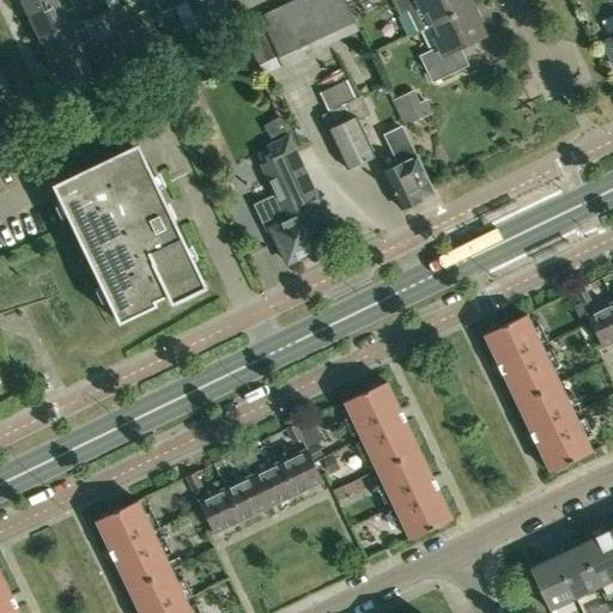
[(20,0),(26,14),(55,0),(20,0)]
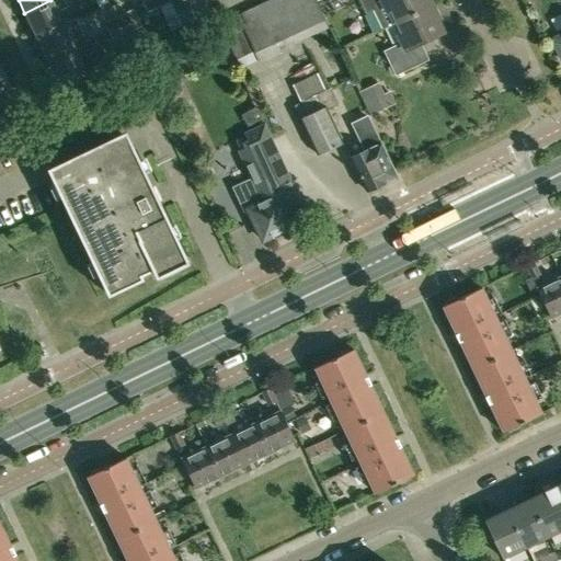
[(63,24),(57,12),(69,7),(65,0),(50,0),(24,13),(36,36),(63,24)]
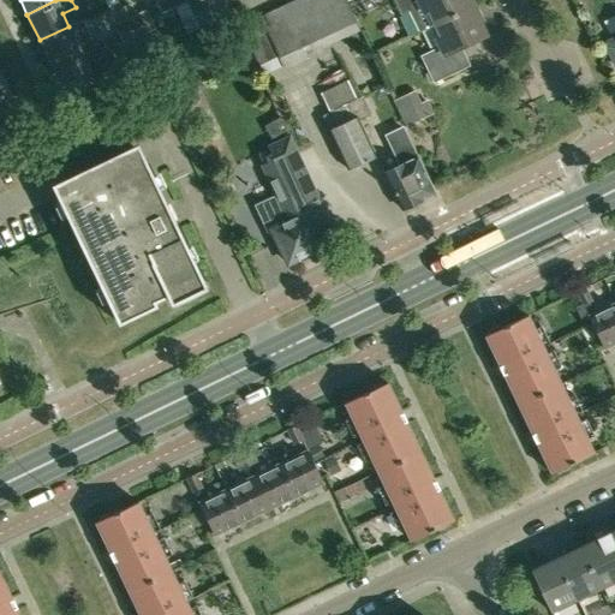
[(187,1),(190,0),(159,0),(156,1),(161,13),(187,1)]
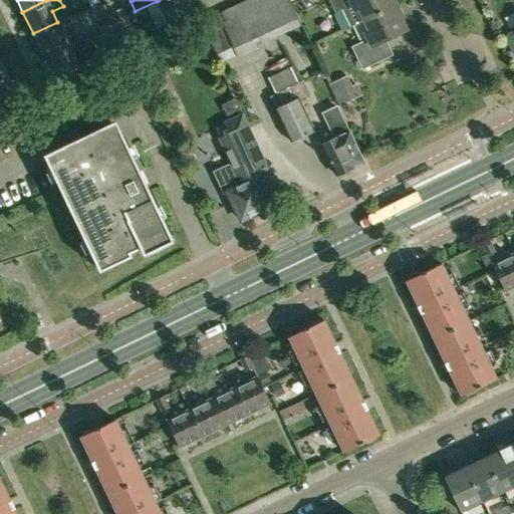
[(186,0),(159,0),(157,1),(168,23),(192,12),(186,0)]
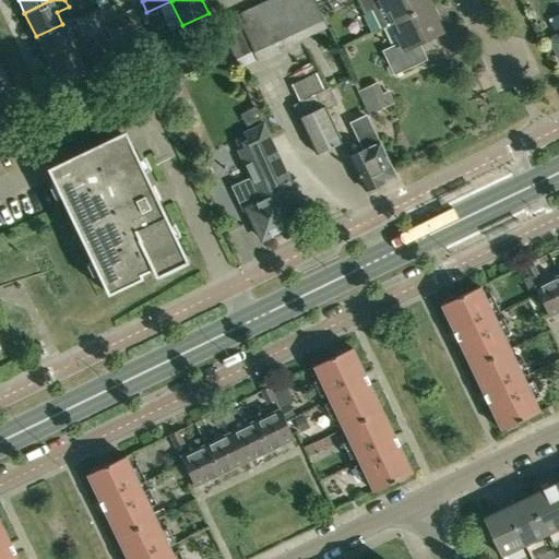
[(233,56),(251,47),(321,14),(313,0),(269,0),(218,24),(227,43),(233,56)]
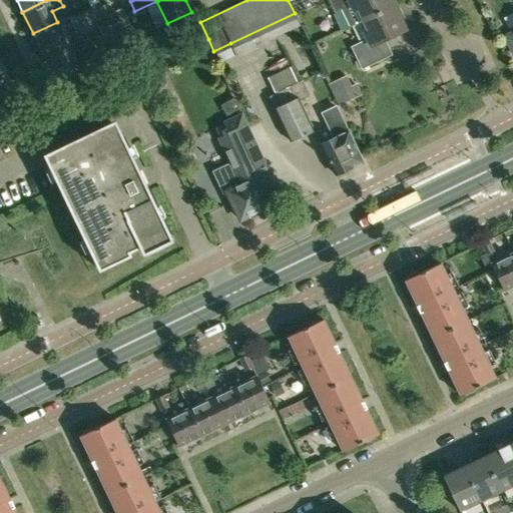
[(350,26),(360,21),(395,5),(392,0),(329,0),(335,12),(342,9),(350,26)]
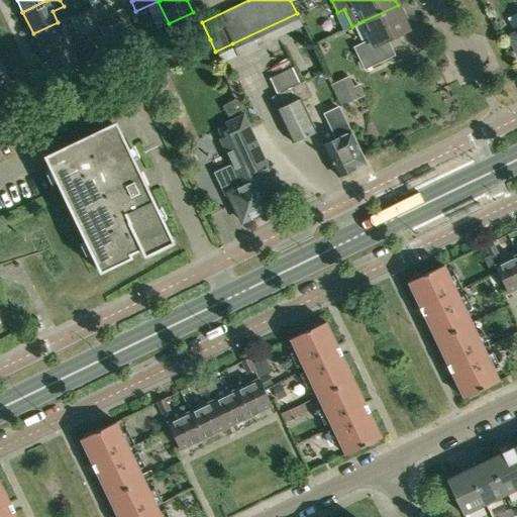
[(371,38),(353,46),(365,70),(396,55),(388,39),(410,29),(398,5),(363,21),(371,38)]
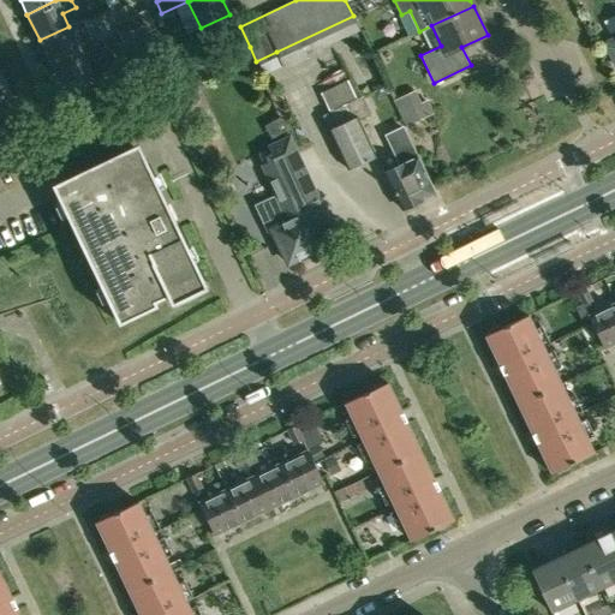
[(135,27),(150,18),(145,9),(130,17),(135,27)]
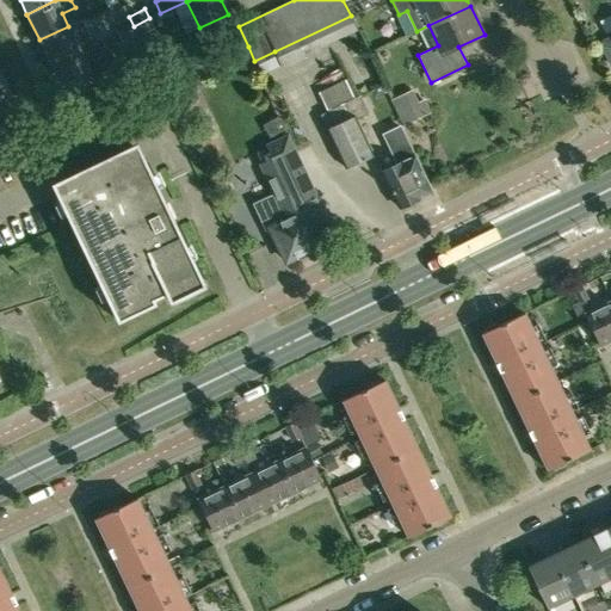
[(118,34),(134,26),(129,17),(113,24),(118,34)]
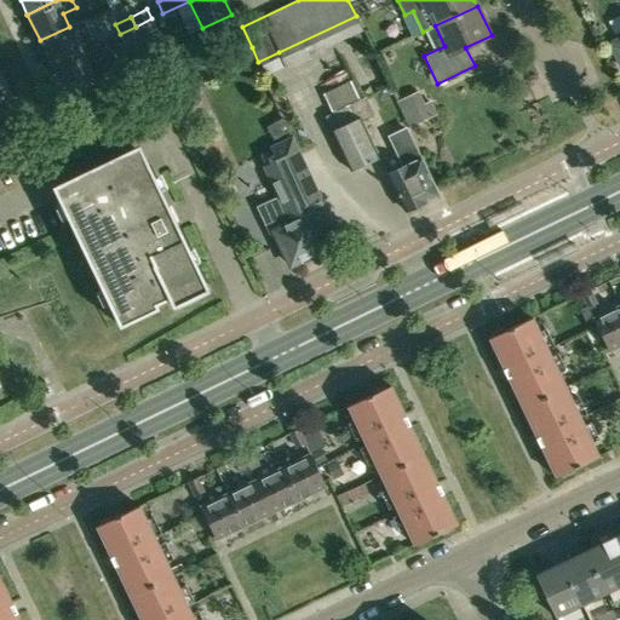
[(136,27),(141,36),(156,28),(151,18),(136,27)]
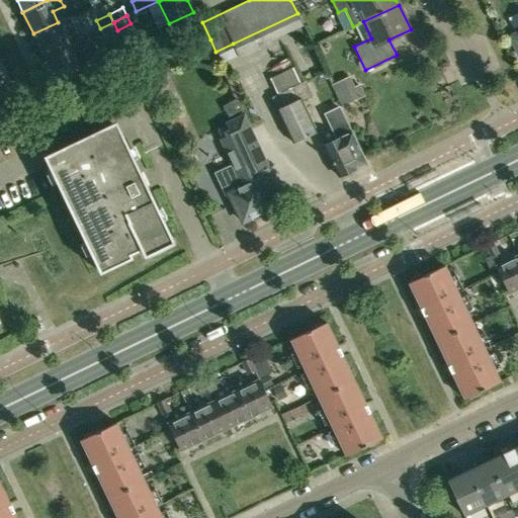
[(44,56),(79,38),(69,16),(58,22),(33,33),(44,56)]
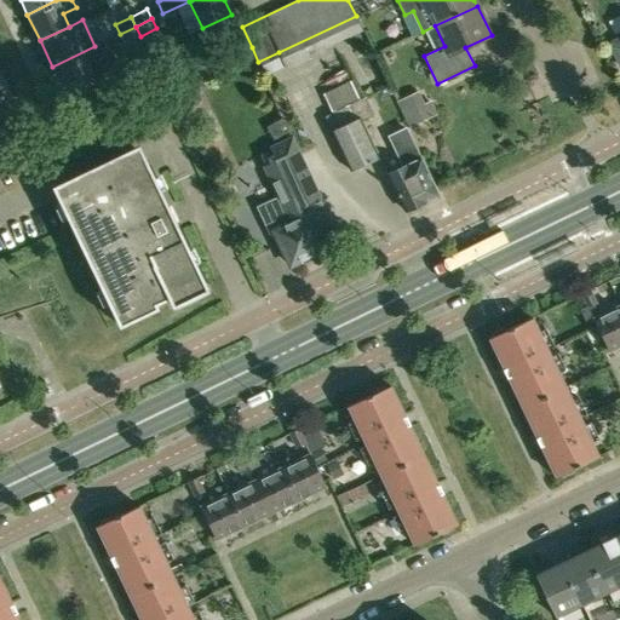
[(124,44),(141,36),(136,27),(120,34),(124,44)]
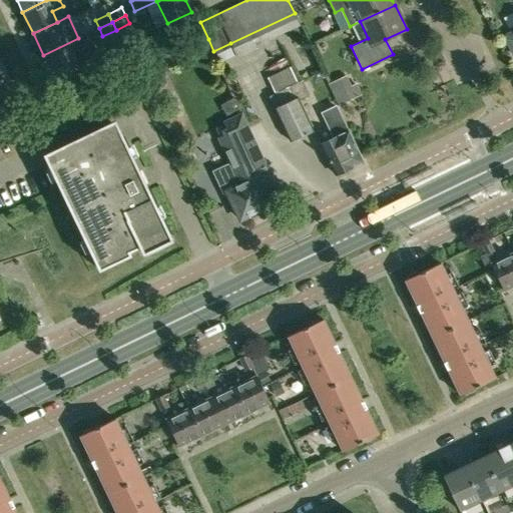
[(78,38),(43,55),(53,77),(78,65),(72,54),(86,47),(82,36),(78,38)]
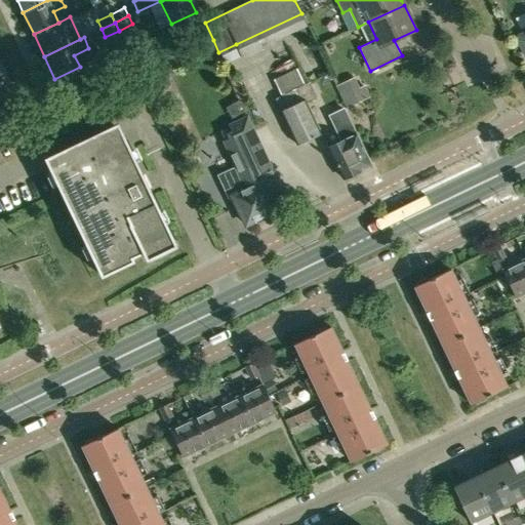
[(213,40),(205,43),(212,58),(220,55),(218,52),(213,40)]
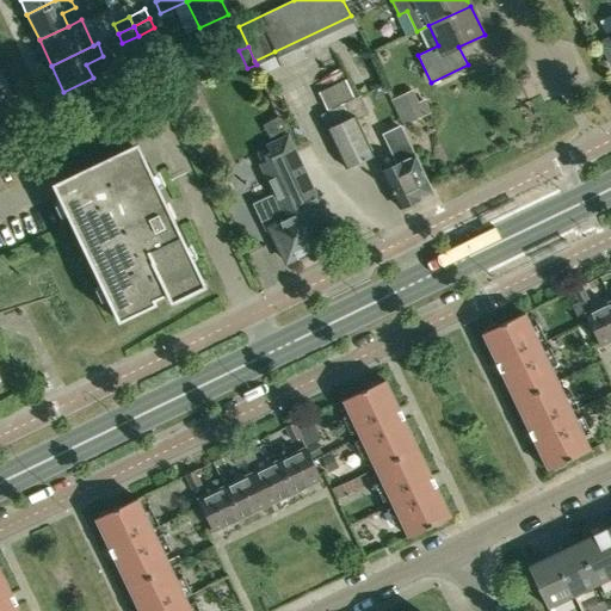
[(179,81),(176,88),(196,98),(199,91),(196,88),(179,81)]
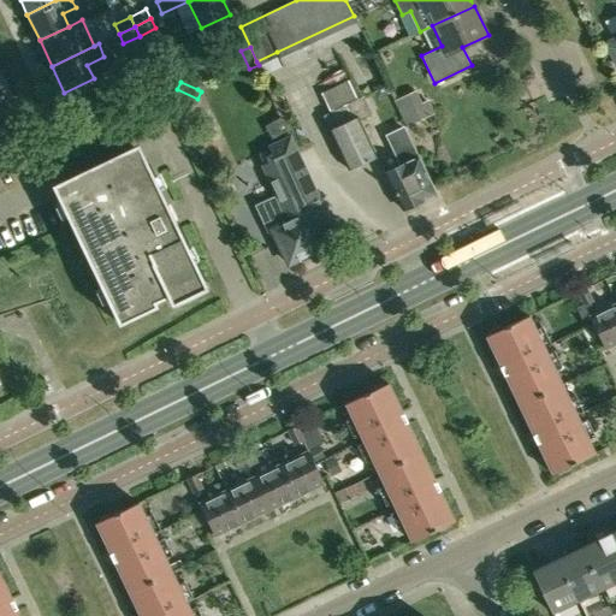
[(408,95),(396,101),(408,128),(420,122),(408,95)]
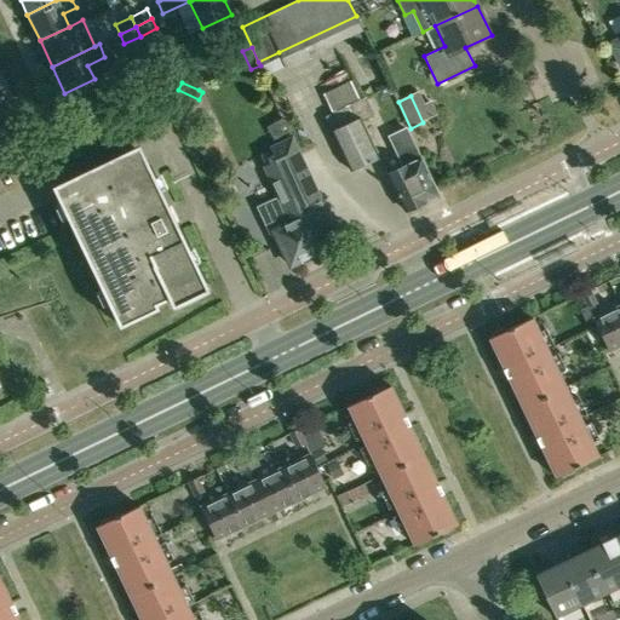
[(338,110),(326,116),(333,131),(332,132),(351,171),(379,158),(362,121),(374,115),(365,97),(337,110),(338,110)]
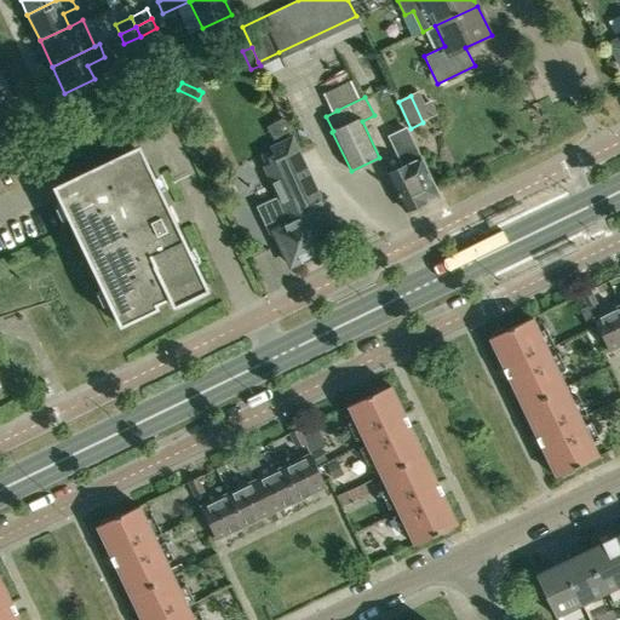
[(388,174),(405,211),(407,210),(412,211),(419,207),(420,204),(438,195),(420,159),(406,128),(389,137),(403,166),(388,174)]
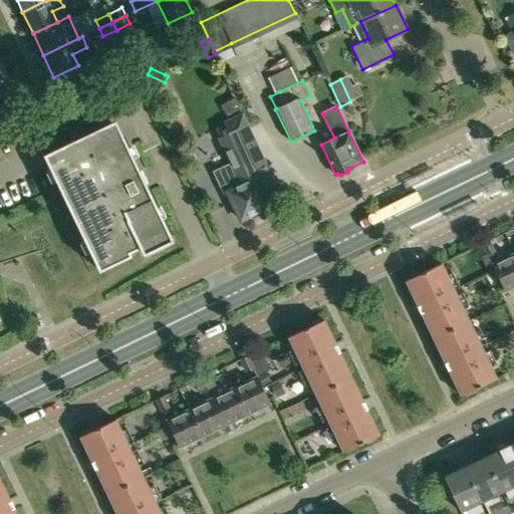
[(134,158),(127,147),(120,132),(114,120),(44,155),(49,166),(51,169),(56,181),(57,183),(66,201),(73,198),(78,208),(71,212),(85,240),(85,241),(90,238),(95,248),(90,251),(99,270),(131,255),(129,251),(140,246),(141,248),(144,254),(173,240),(162,219),(162,218),(157,221),(152,211),(157,208),(157,207),(146,185),(144,186),(137,173),(140,172),(134,158)]
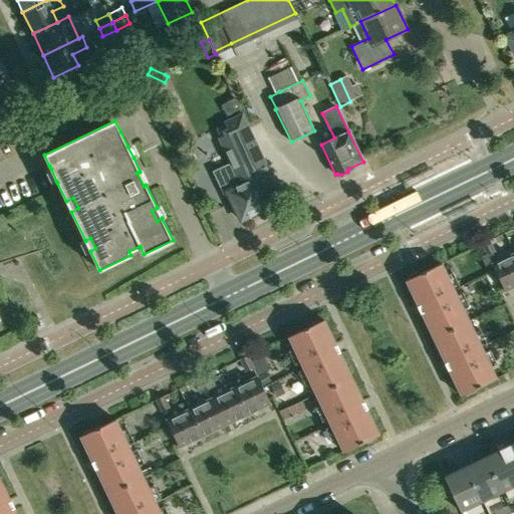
[(255,214),(262,214),(265,209),(268,207),(267,206),(261,192),(274,186),(268,173),(248,130),(226,140),(236,161),(238,166),(215,177),(223,195),(228,192),(236,209),(235,215),(240,218),(241,220),(255,214)]
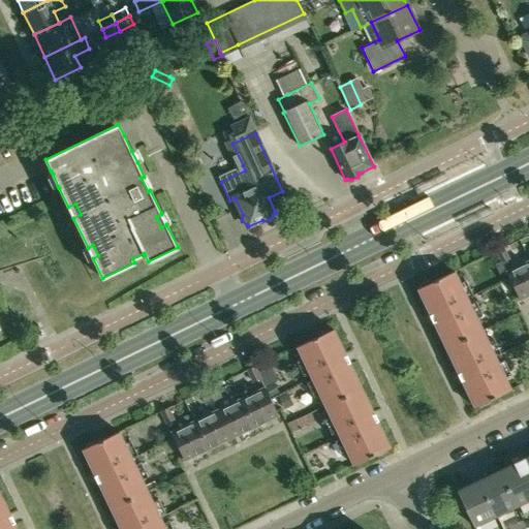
[(445,172),(414,186),(416,192),(447,178),(445,172)]
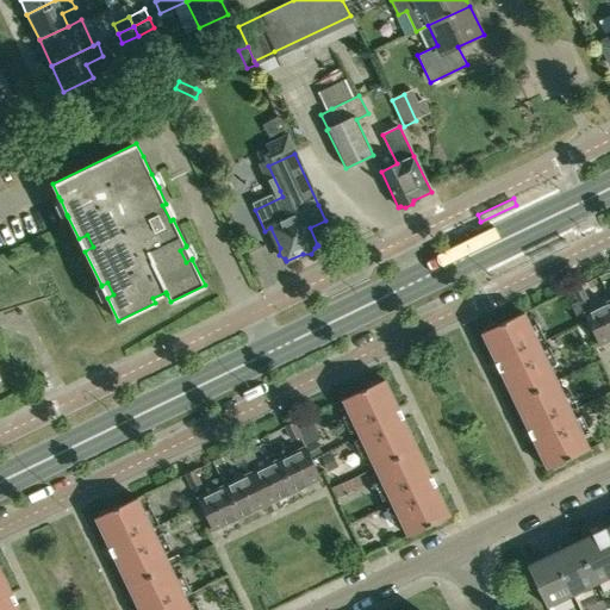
[(589,311),(584,299),(586,298),(580,285),(571,290),(577,302),(572,304),(578,317),(583,313),(598,344),(609,338),(609,300),(589,311)]
